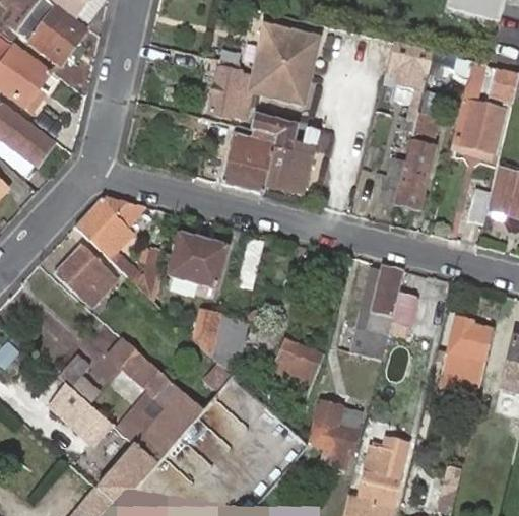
[(60,63),(85,26),(49,0),(0,0),(0,27),(12,38),(17,30),(60,63)]
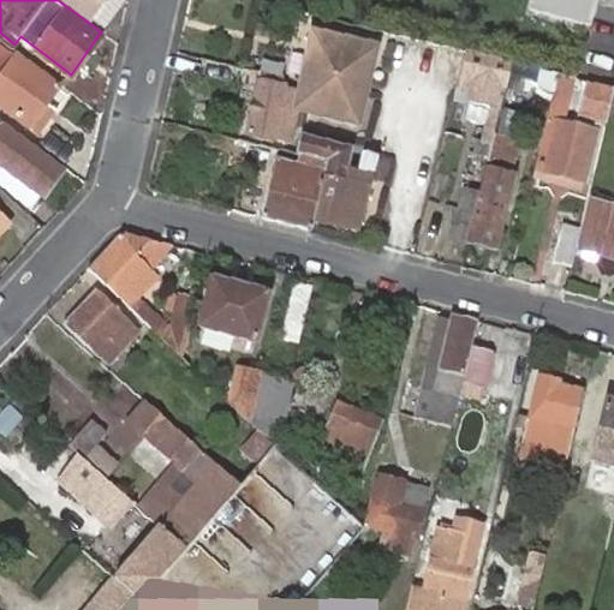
[(72,0),(90,13),(100,0),(72,0)]
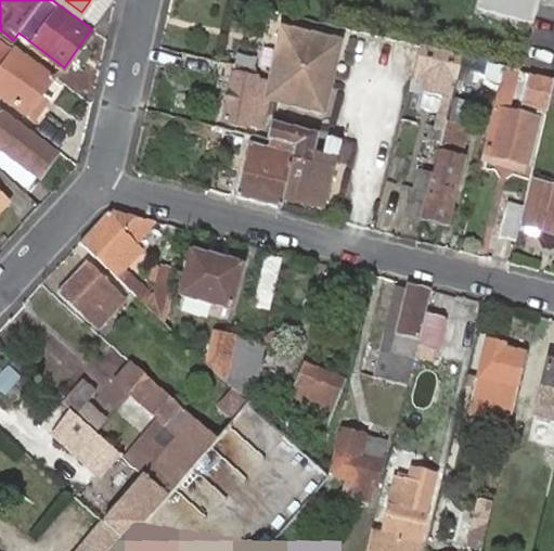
[(90,0),(81,12),(91,20),(106,0),(90,0)]
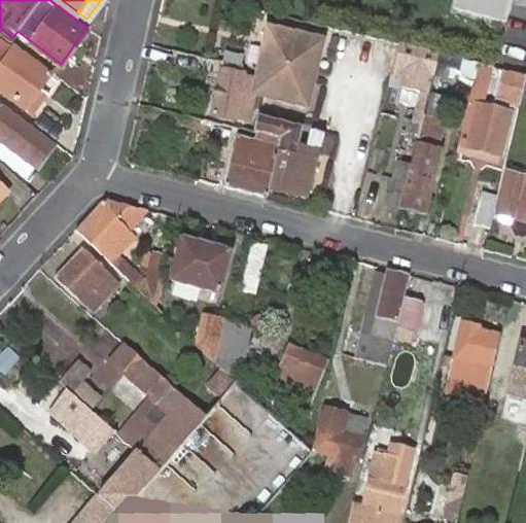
[(458,0),(457,6),(506,19),(511,0),(458,0)]
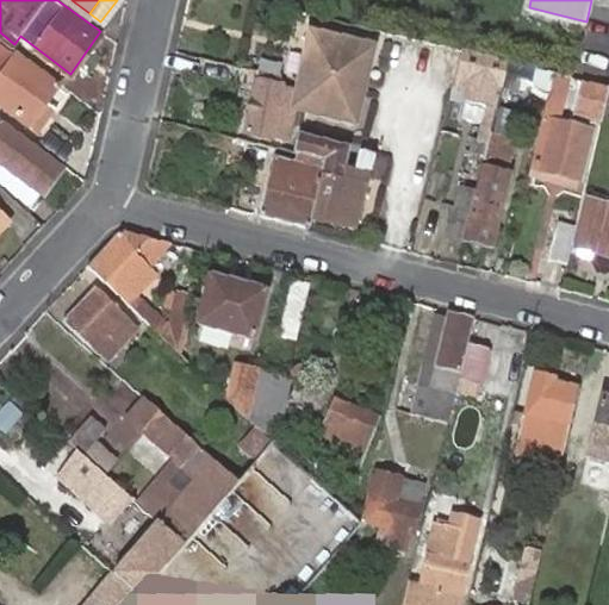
[(373,43),(311,27),(300,78),(360,91),(365,73),(373,43)]
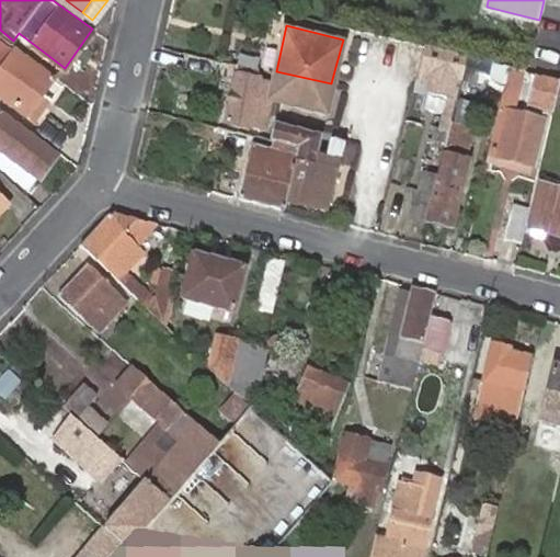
[(0,93),(33,115),(47,97),(40,91),(52,74),(0,36),(0,93)]
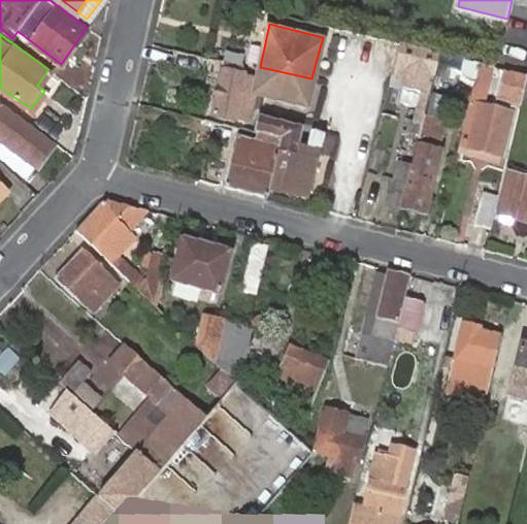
[(399,41),(391,71),(405,75),(403,83),(409,84),(404,104),(412,106),(409,117),(387,202),(400,206),(418,139),(422,120),(439,52),(399,41)]
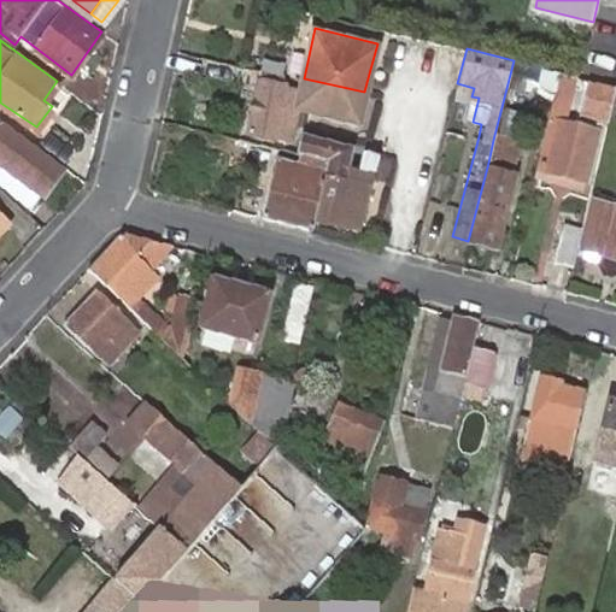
[(254,66),(251,82),(241,129),(248,130),(259,78),(264,80),(267,70),(254,66)]
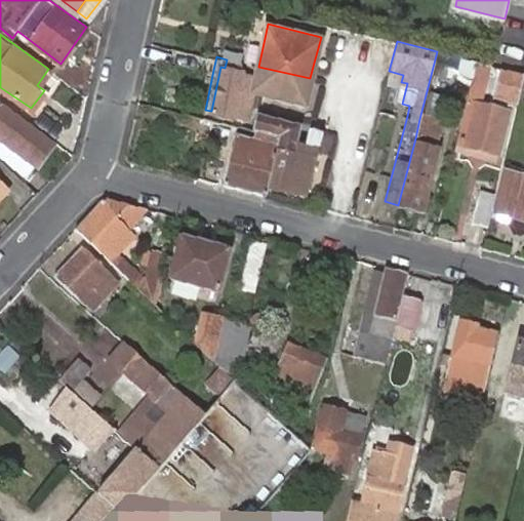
[(270,69),(258,67),(250,65),(227,59),(225,68),(220,67),(211,111),(235,117),(235,115),(248,118),(252,102),(237,97),(238,90),(254,94),(255,91),(264,94),(270,69)]
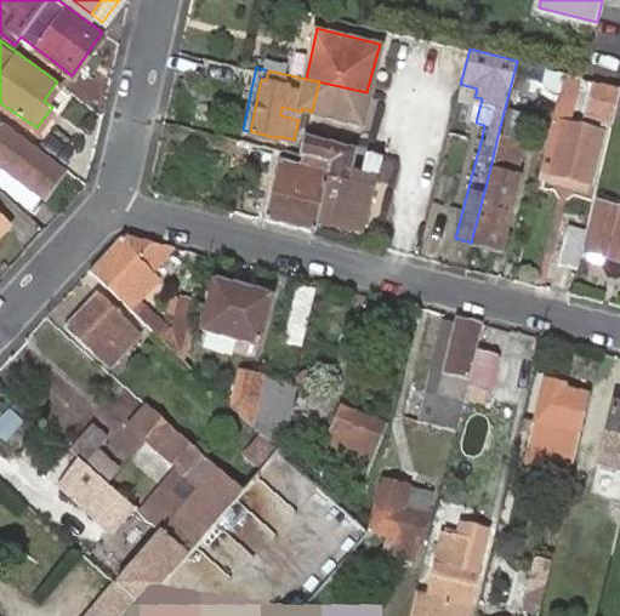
[(319,81),(312,112),(362,123),(367,92),(319,81)]
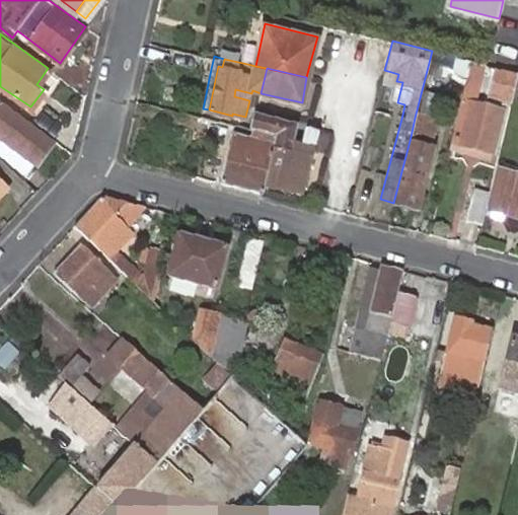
[(249,100),(251,93),(235,89),(234,96),(249,100)]
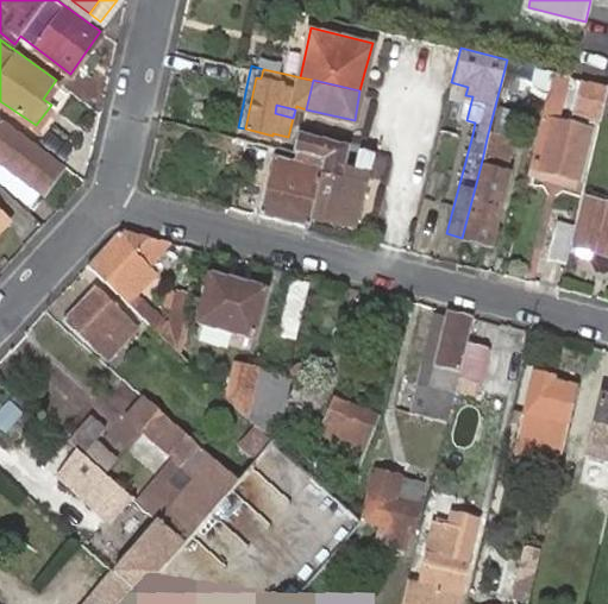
[(551,118),(543,115),(530,165),(540,168),(551,118)]
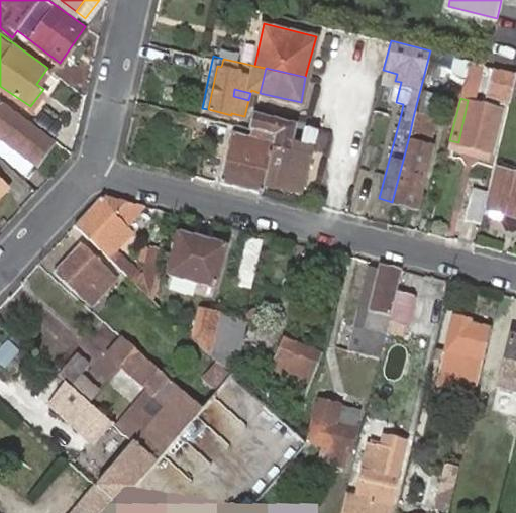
[(0,132),(37,160),(54,137),(0,99),(0,132)]
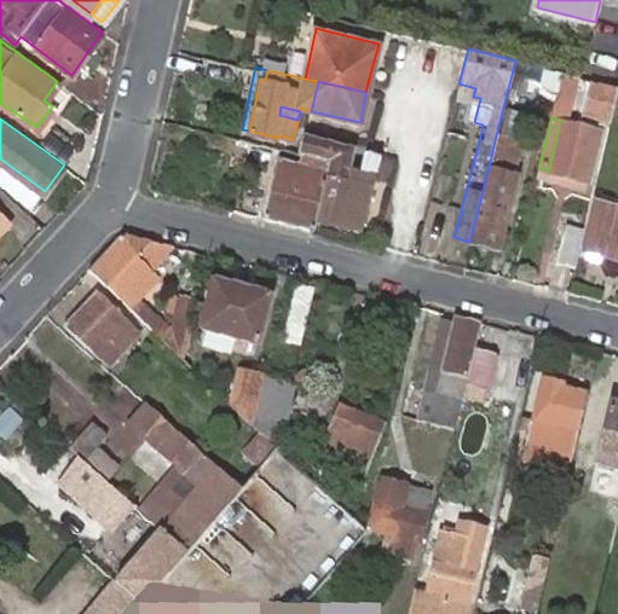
[(584,126),(560,120),(549,171),(588,181),(596,143),(581,139),(584,126)]
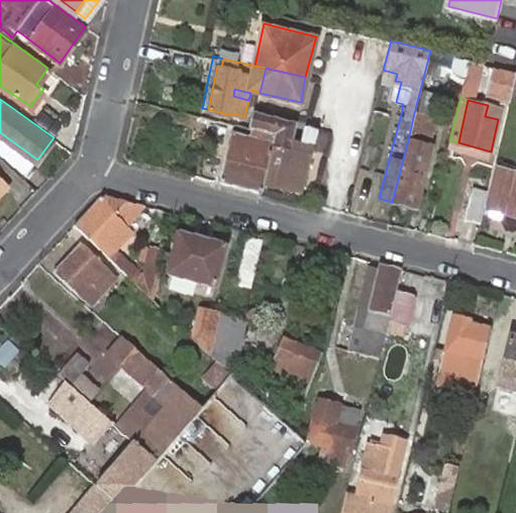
[(414,117),(409,136),(431,141),(438,113),(416,107),(414,117)]
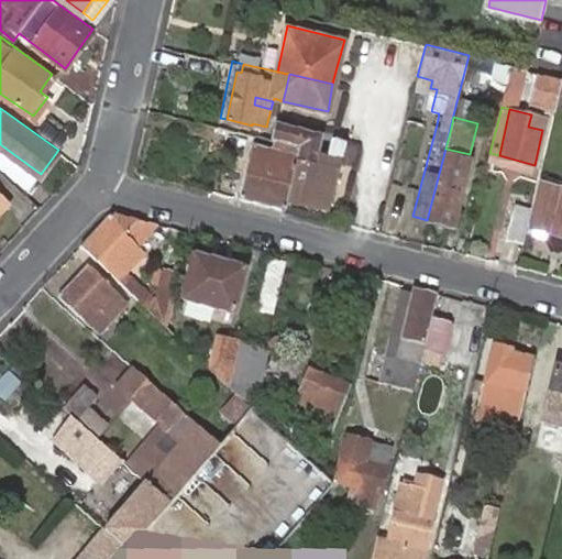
[(322,134),(277,123),(272,146),(297,152),(287,196),(330,207),(346,139),(339,136),(332,135),(326,164),(315,162),(322,134)]
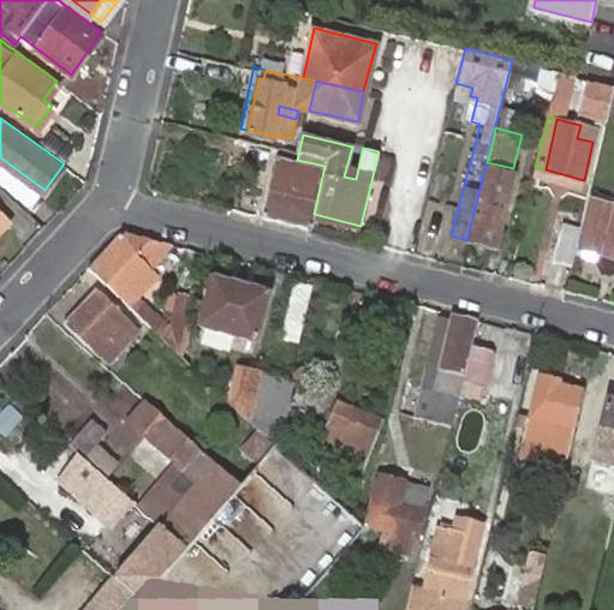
[(275,155),(261,213),(311,226),(314,214),(325,166),(297,160),(296,168),(284,166),(286,157),(275,155)]
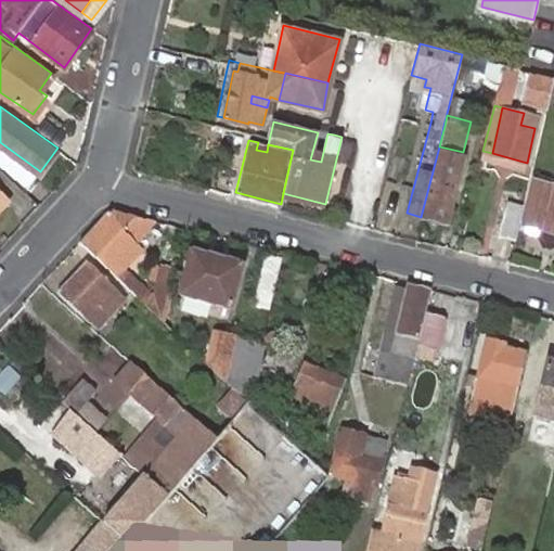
[(0,142),(0,162),(28,188),(40,171),(0,142)]
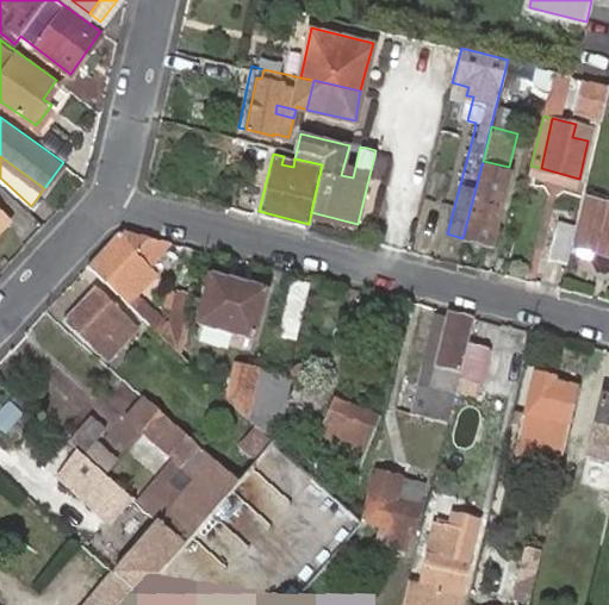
[(293,167),(294,158),(284,156),(281,164),(293,167)]
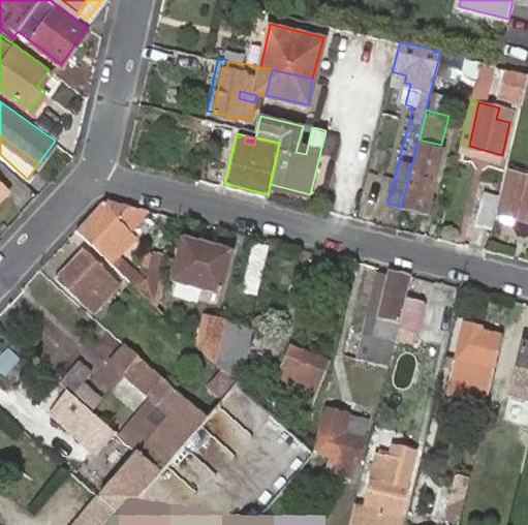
[(418,140),(401,207),(425,213),(441,145),(418,140)]
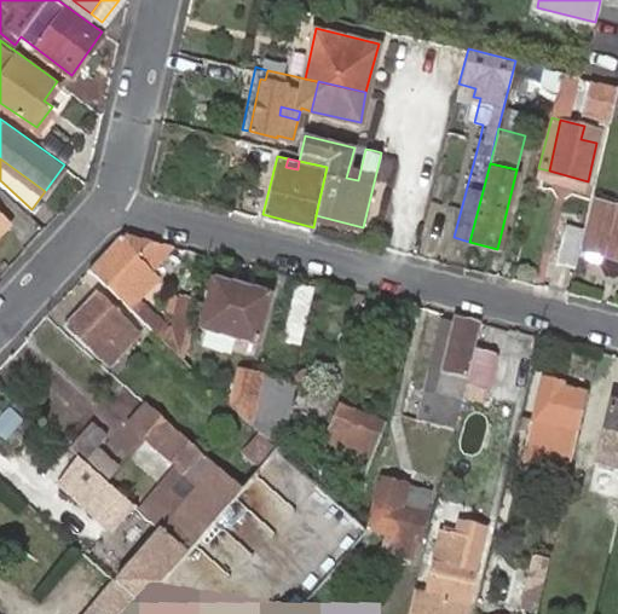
[(617,204),(599,200),(588,247),(617,254),(617,204)]
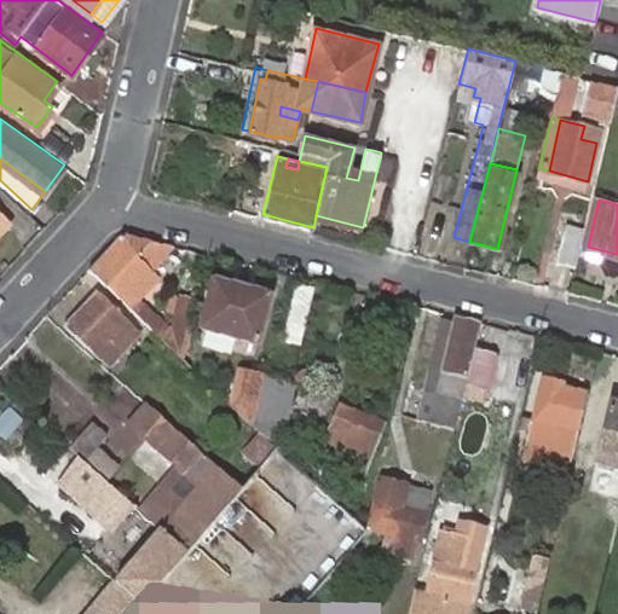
[(122,229),(88,265),(180,355),(190,314),(195,296),(182,293),(173,325),(138,296),(155,277),(148,268),(150,266),(137,253),(150,237),(132,232),(122,229)]
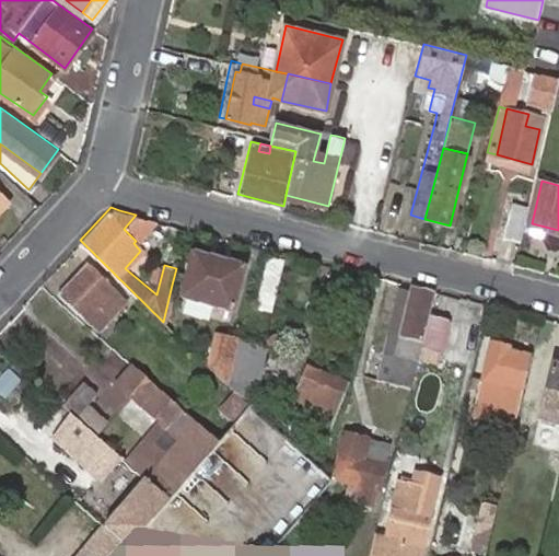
[(516,242),(523,213),(508,209),(501,238),(516,242)]
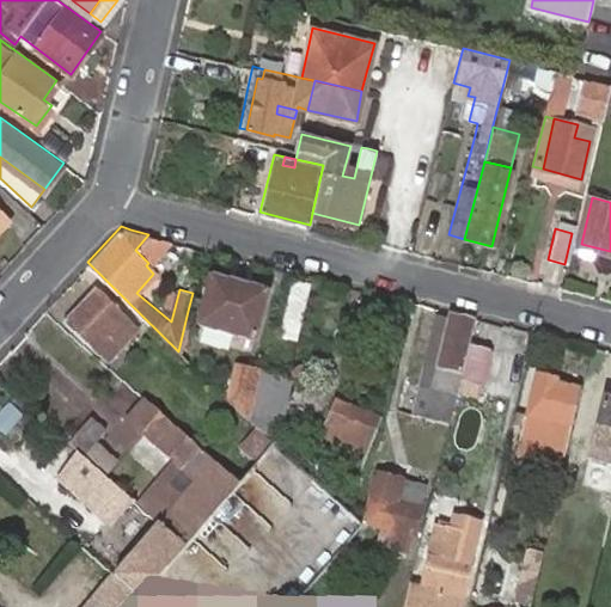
[(86,271),(52,305),(62,314),(96,282),(86,271)]
